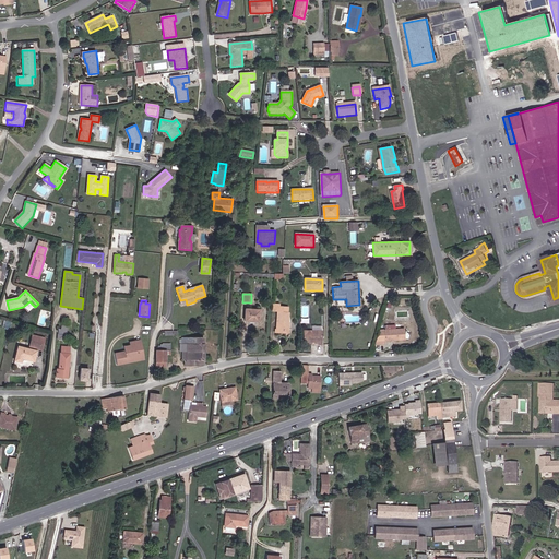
[(288,307),(280,306),(280,311),(277,311),(276,328),(288,329),(288,312),(287,312),(288,307)]
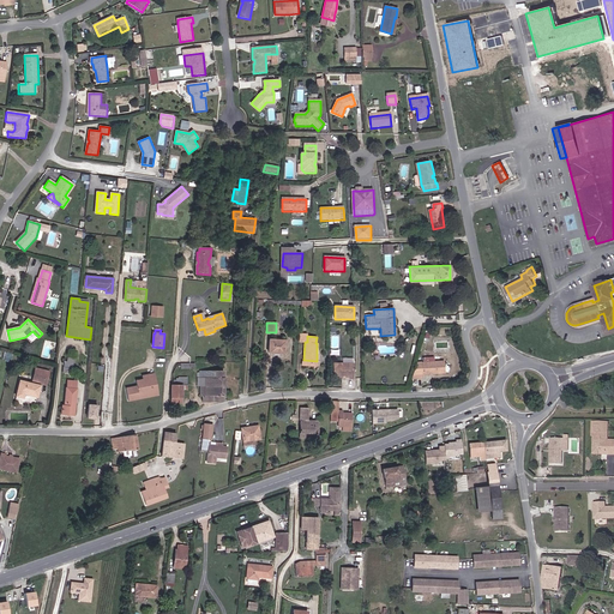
[(284,354),(284,339),(269,339),(269,353),(284,354)]
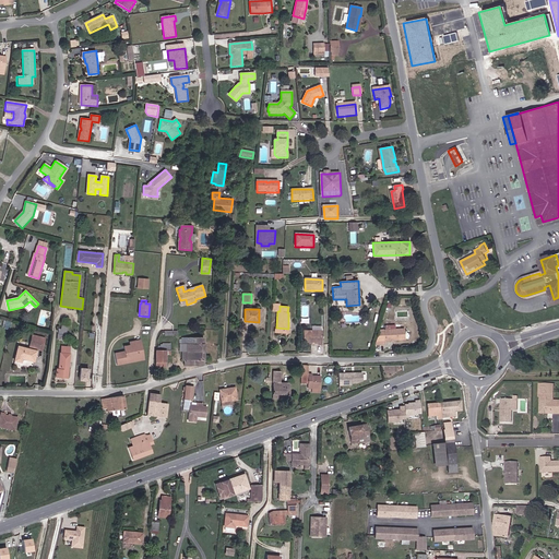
[(404,329),(378,330),(373,344),(385,344),(384,341),(390,340),(393,340),(405,340),(404,329)]
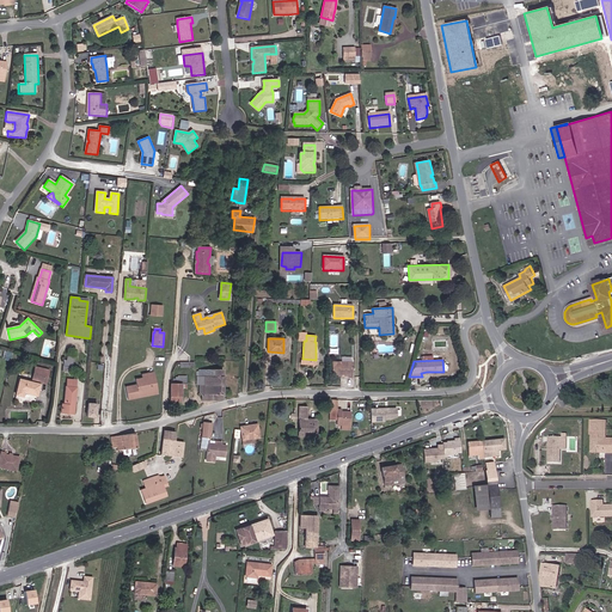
[(331,375),(341,375),(344,375),(348,375),(353,375),(353,362),(332,361),(331,375)]
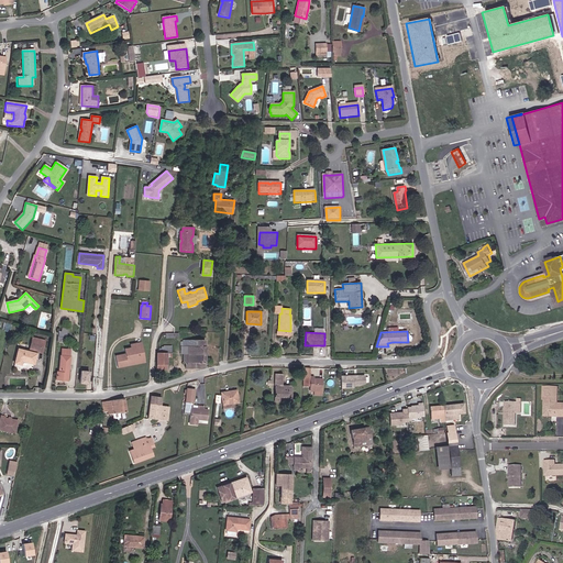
[(42,352),(45,341),(33,338),(30,351),(18,349),(13,365),(32,371),(37,351),(42,352)]
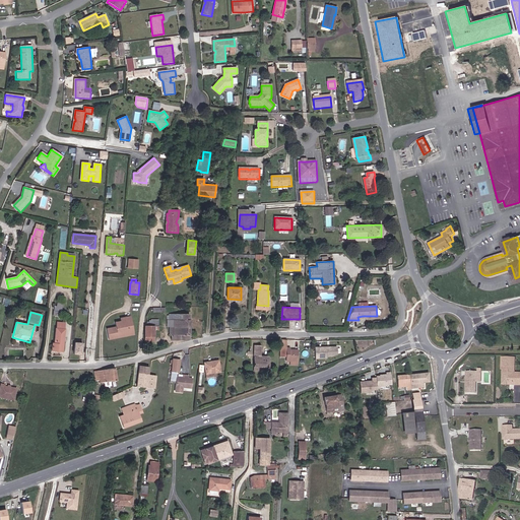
[(170,327),(189,327),(189,314),(170,314),(170,316),(170,327)]
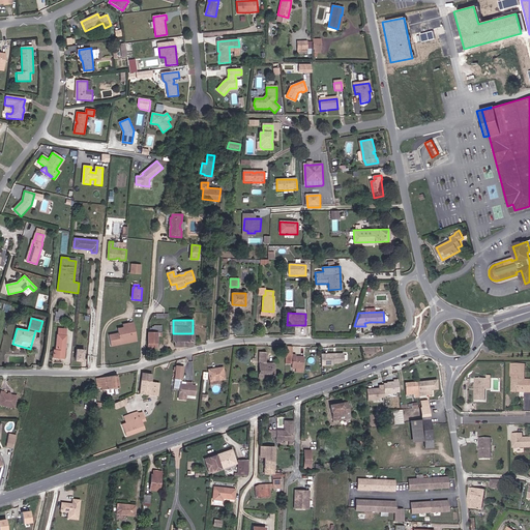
[(123,327),(117,328),(118,332),(109,334),(111,346),(120,344),(120,341),(129,339),(129,335),(136,334),(134,326),(127,327),(127,326),(123,327)]
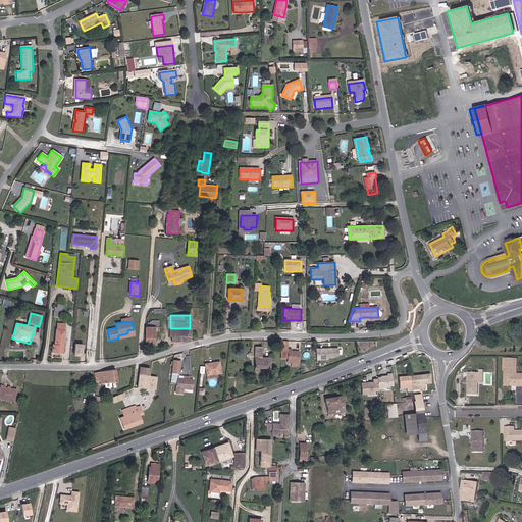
[(63,352),(63,345),(62,345),(63,338),(64,338),(65,330),(64,330),(64,323),(57,323),(57,329),(56,329),(54,345),(52,345),(52,352),(63,352)]
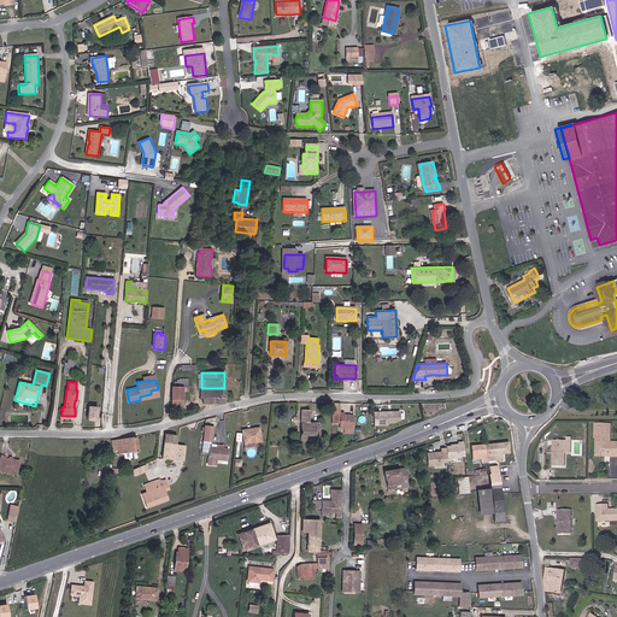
[(177,387),(172,387),(172,410),(176,410),(176,405),(183,405),(183,392),(183,387),(177,387)]
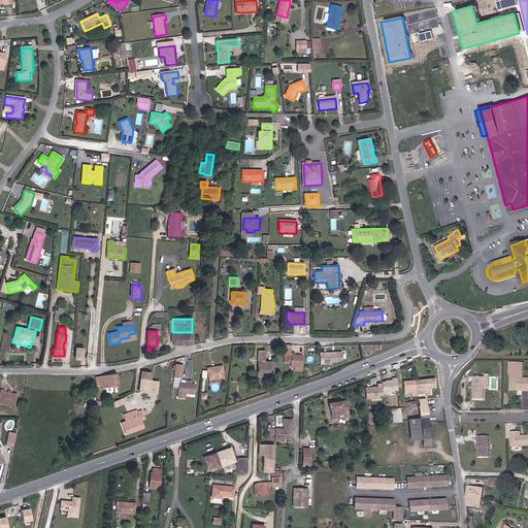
[(174,344),(192,344),(192,332),(172,332),(172,339),(174,339),(174,344)]
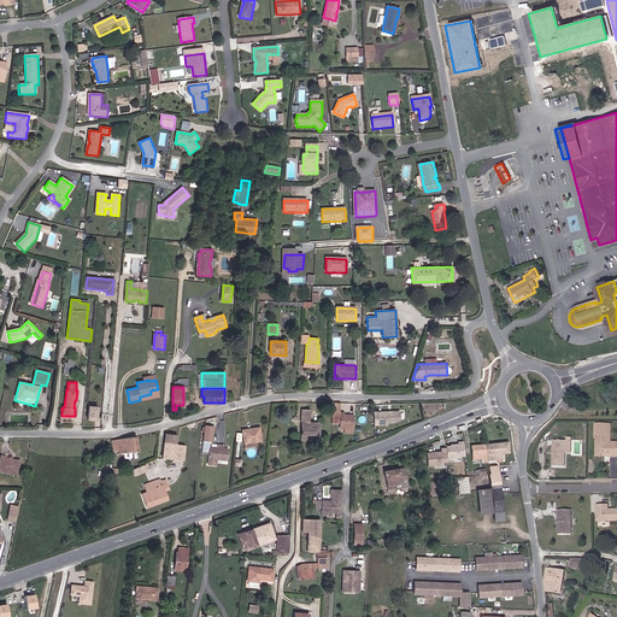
[(140,400),(159,397),(158,389),(151,391),(151,394),(140,397),(140,400)]
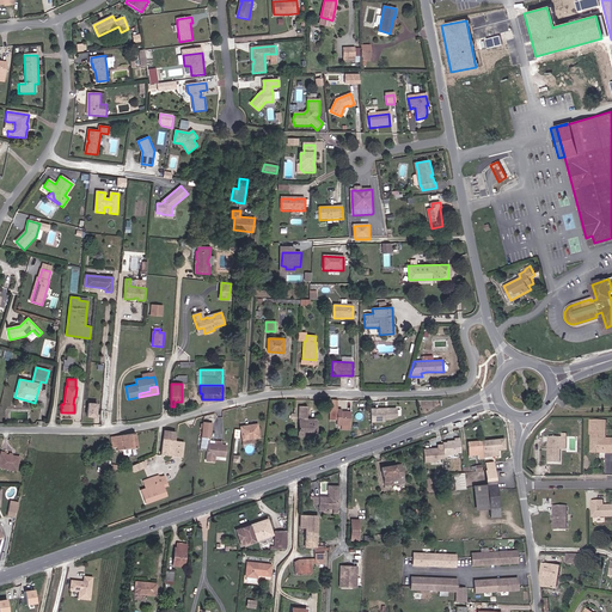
[(337,401),(330,399),(330,410),(332,410),(332,420),(335,421),(336,420),(337,420),(337,424),(341,424),(341,429),(350,429),(352,412),(342,412),(342,410),(337,410),(337,401)]
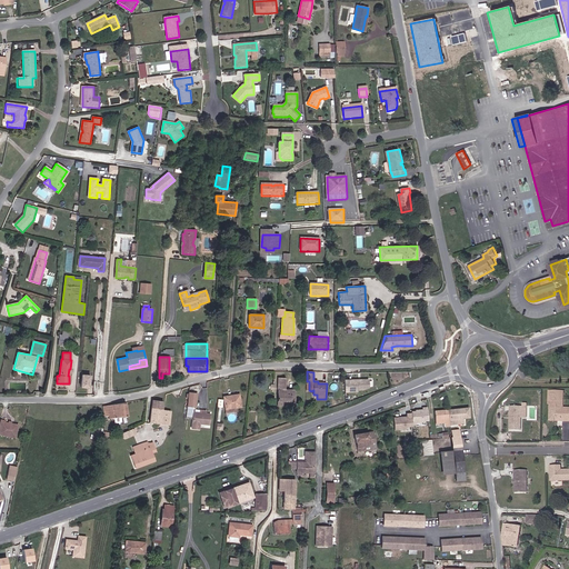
[(90,375),(82,375),(81,387),(89,388),(90,375)]
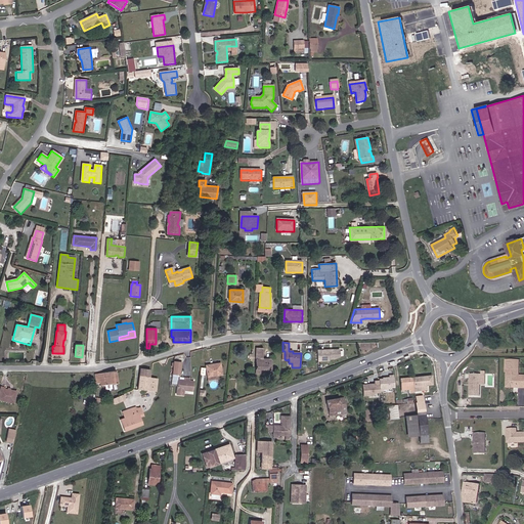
[(256,348),(256,369),(261,369),(271,369),(271,359),(262,359),(263,348),(256,348)]
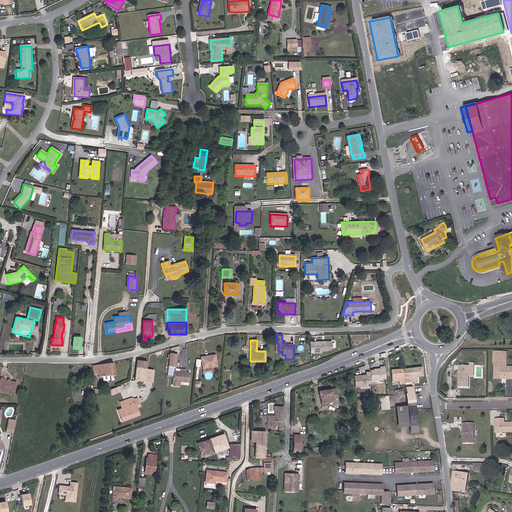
[(331,341),(310,342),(310,353),(321,352),(321,350),(326,350),(332,348),(331,341)]
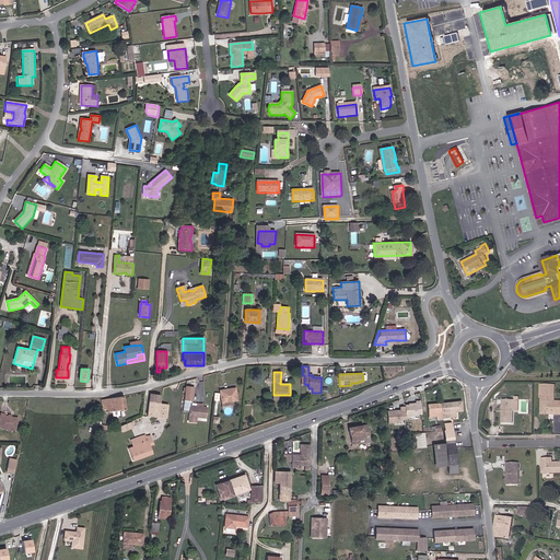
[(194,387),(186,386),(184,400),(193,400),(194,387)]
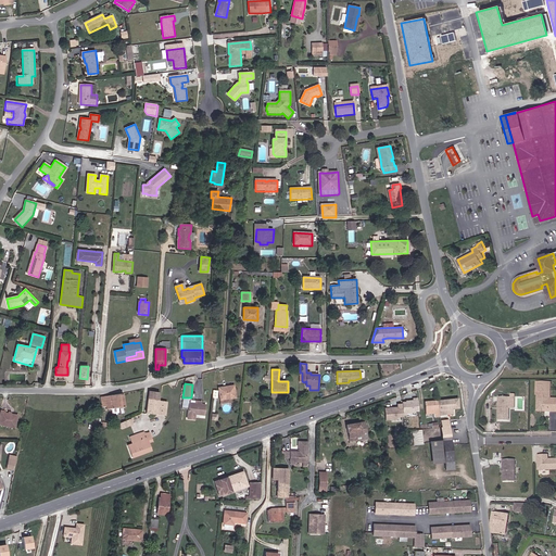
[(536,394),(538,395),(539,395),(539,405),(542,408),(550,409),(550,412),(555,412),(555,401),(550,401),(550,399),(550,383),(536,383),(536,394)]
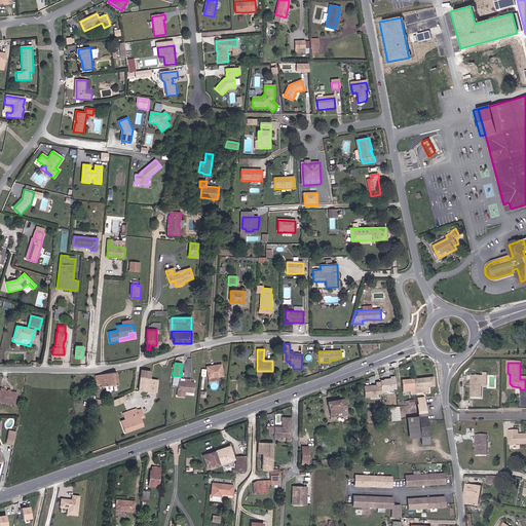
[(218,376),(218,377),(223,376),(221,364),(207,367),(209,377),(218,376)]
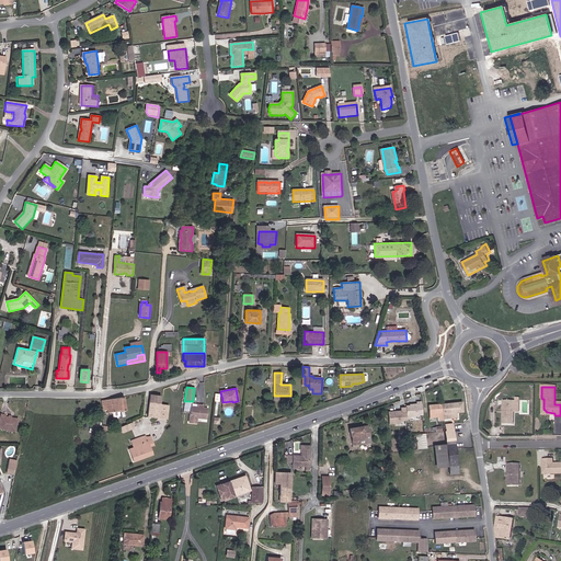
[(161,396),(150,395),(149,403),(160,404),(161,396)]
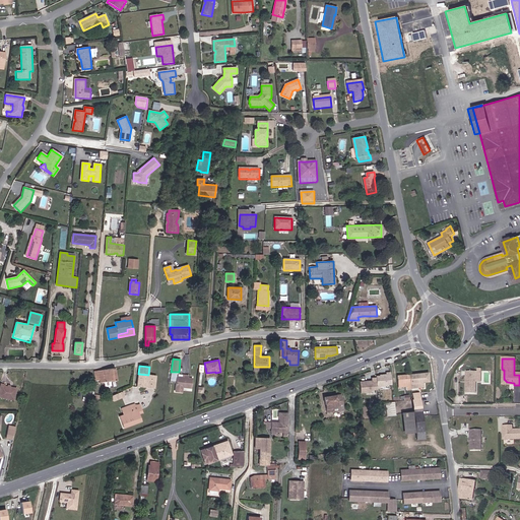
[(115,368),(94,371),(95,380),(100,380),(104,379),(105,382),(116,380),(115,368)]
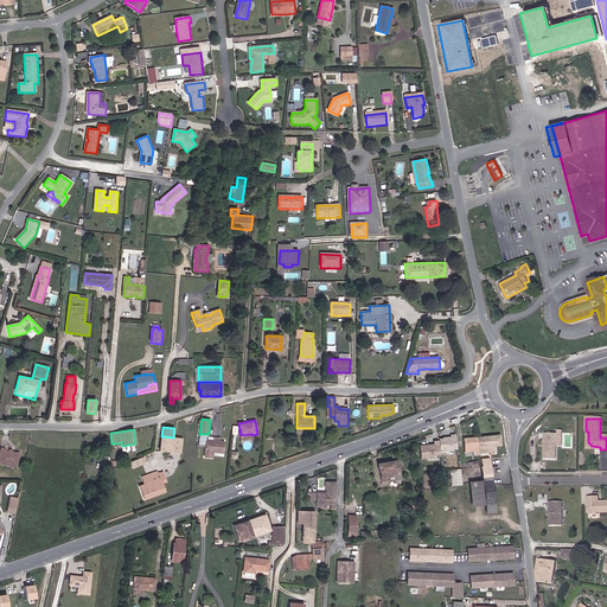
[(588,432),(587,432),(587,449),(600,449),(600,447),(592,446),(588,442),(588,432)]
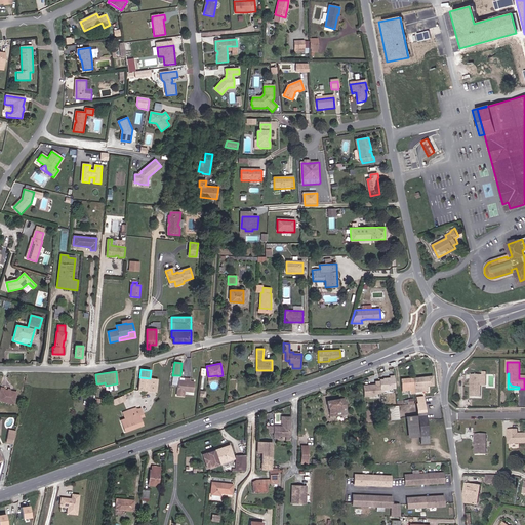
[(481,387),(481,375),(471,375),(471,398),(480,398),(481,387)]
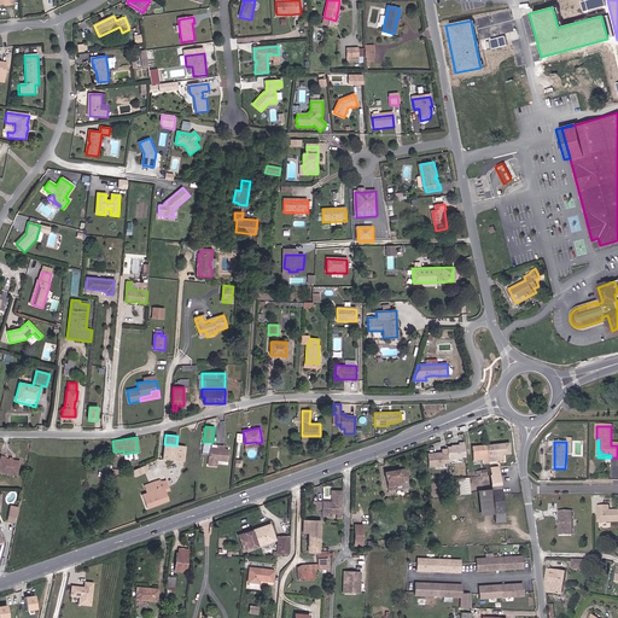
[(447,449),(448,461),(452,461),(452,459),(461,458),(461,456),(466,456),(465,443),(459,443),(460,445),(452,445),(452,447),(447,447),(447,449)]
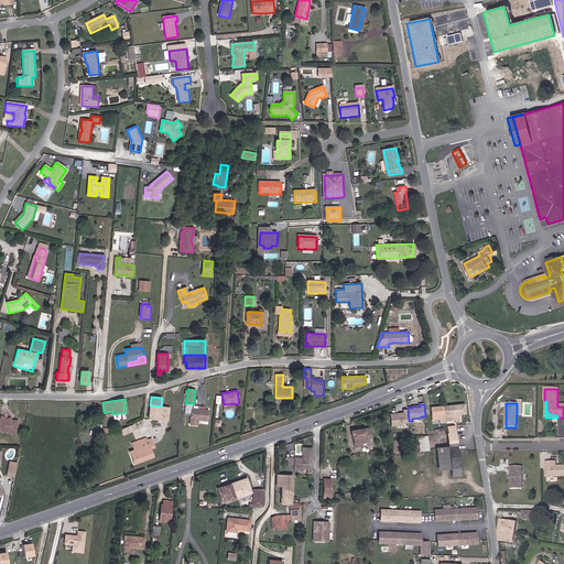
[(465,404),(444,407),(446,421),(459,420),(459,416),(461,415),(461,414),(465,414),(465,404)]
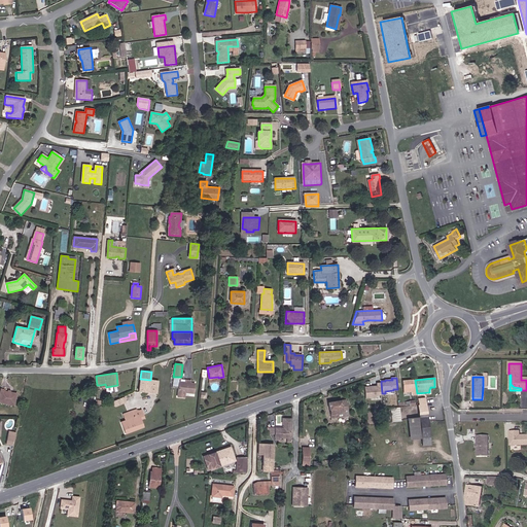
[(159,381),(152,380),(150,380),(140,379),(139,391),(156,393),(159,381)]
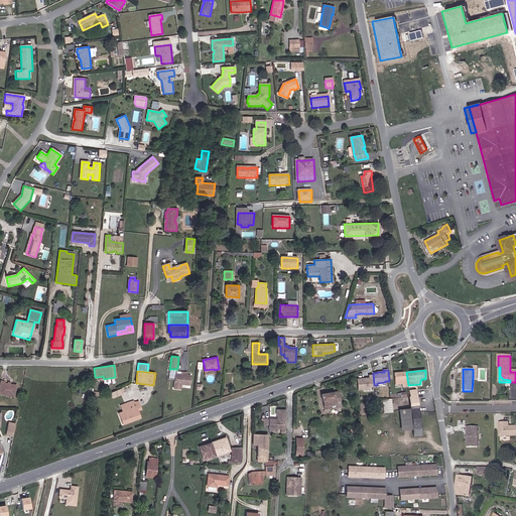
[(408,385),(406,372),(394,373),(395,384),(399,383),(399,387),(408,386),(408,385)]
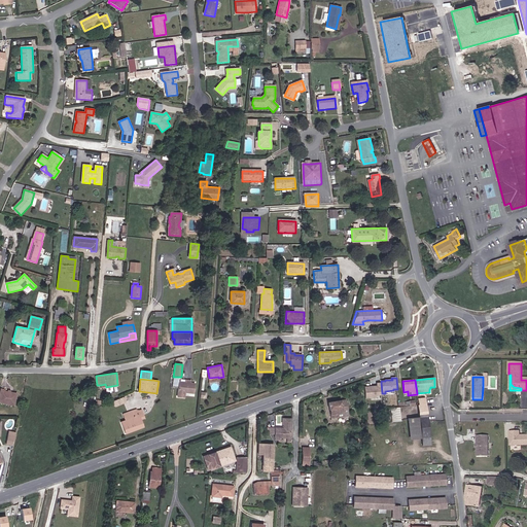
[(195,383),(190,383),(185,382),(176,382),(175,387),(178,387),(177,396),(184,397),(185,392),(194,393),(195,383)]
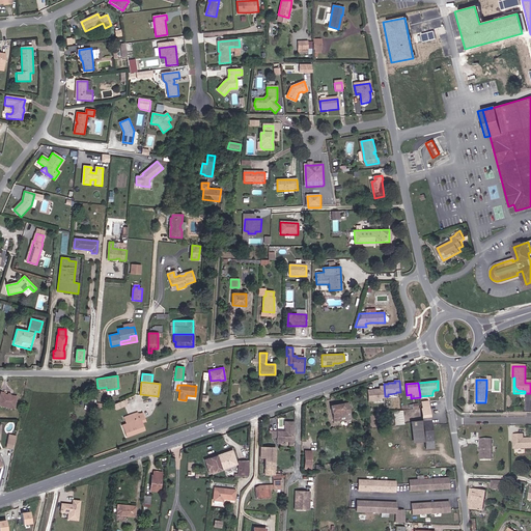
[(385,396),(384,386),(380,386),(381,390),(379,390),(379,389),(368,390),(368,402),(379,400),(379,398),(385,397),(385,396)]
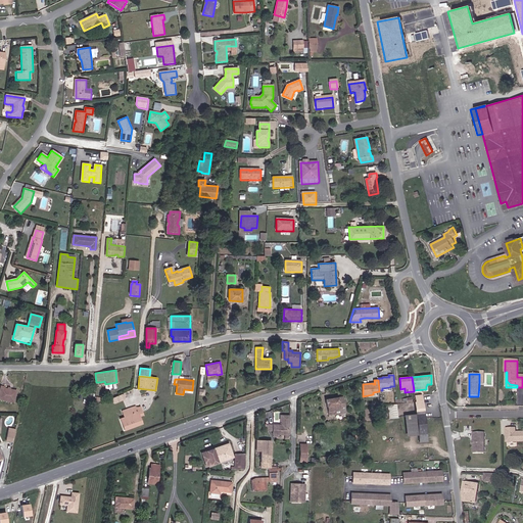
[(16,390),(10,389),(7,389),(4,388),(4,386),(1,386),(0,388),(0,399),(14,402),(16,390)]
